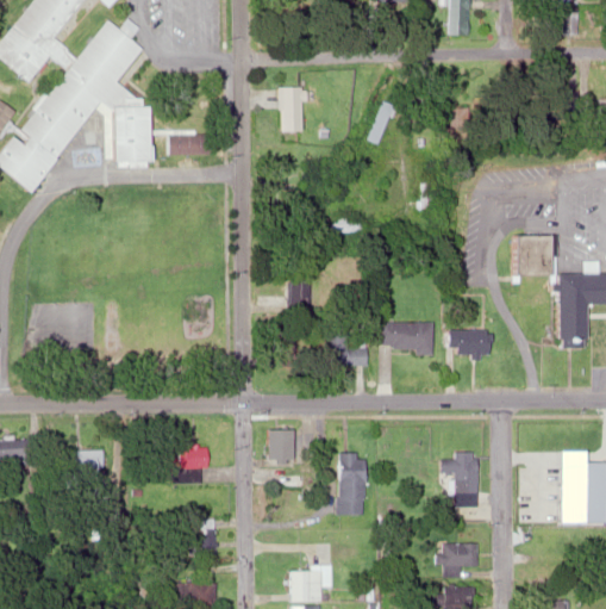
[(105,93),(116,101),(117,153),(156,151),(154,100),(123,74),(148,43),(111,13),(83,47),(57,26),(79,0),(33,0),(0,41),(0,45),(32,74),(56,45),(73,60),(0,148),(0,153),(32,180),(105,93)]
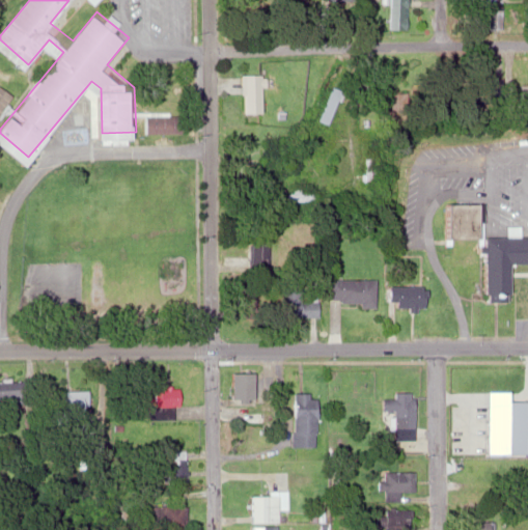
[(411,30),(410,0),(391,0),(391,30),(411,30)]
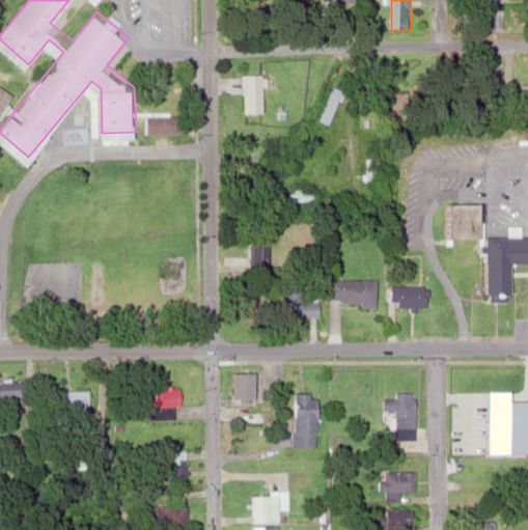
[(243,112),(264,112),(264,75),(243,75),(243,112)]
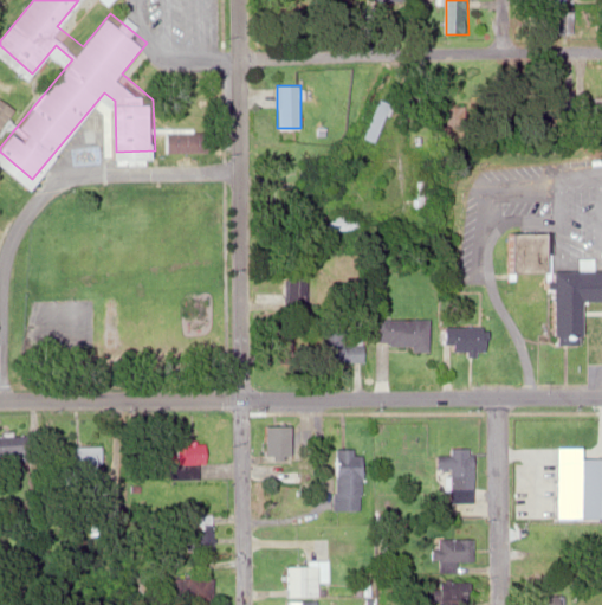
[(394,104),(383,100),(367,139),(377,143),(394,104)]
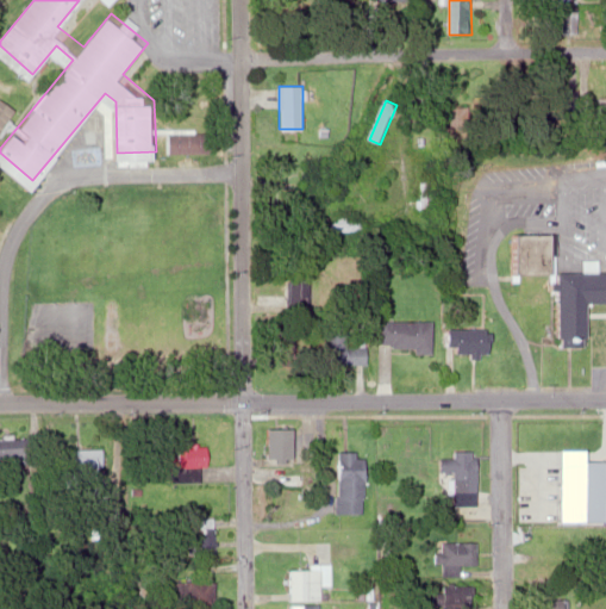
[(605,100),(593,100),(593,113),(605,113),(605,100)]
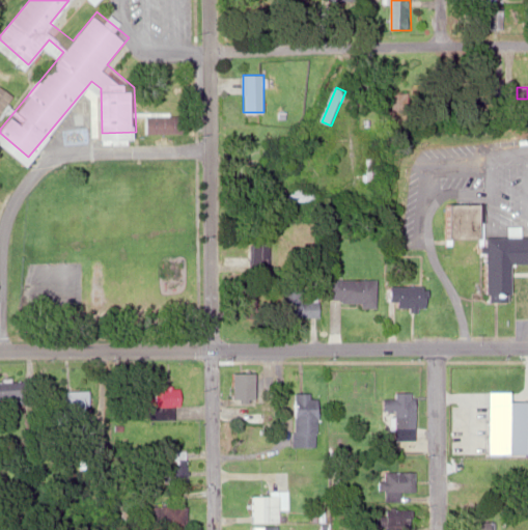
[(184,116),(145,116),(145,134),(184,134),(184,116)]
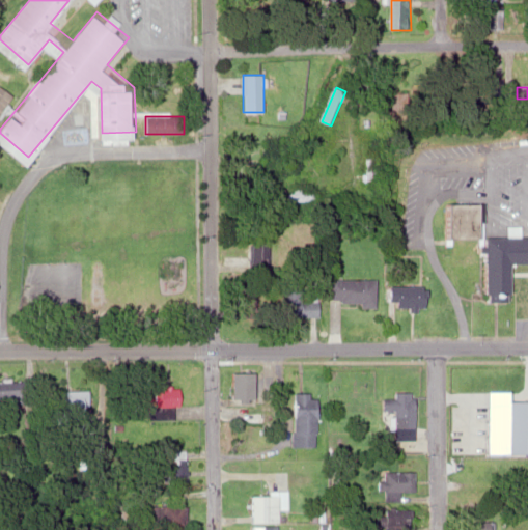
[(269,163),(276,163),(279,132),(272,131),(269,163)]
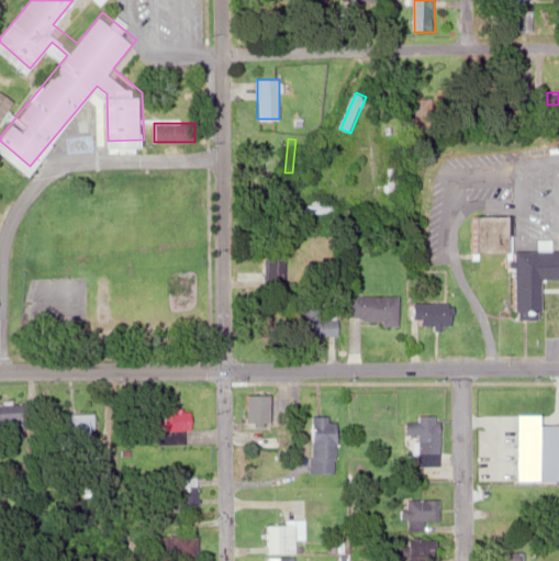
[(390,193),(400,193),(400,165),(390,165),(390,193)]
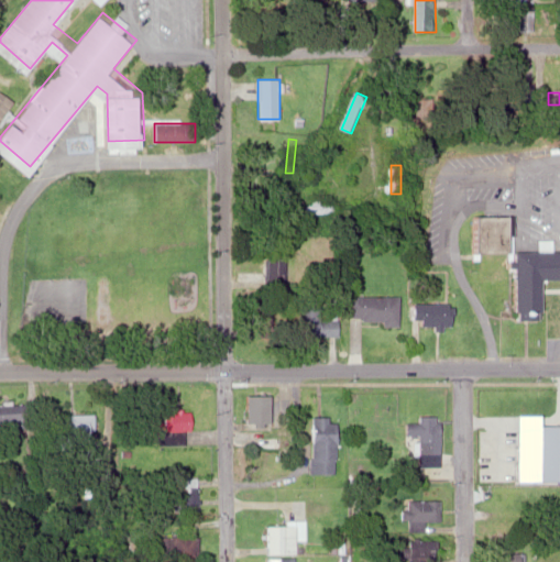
[(276,184),(268,182),(262,208),(270,210),(276,184)]
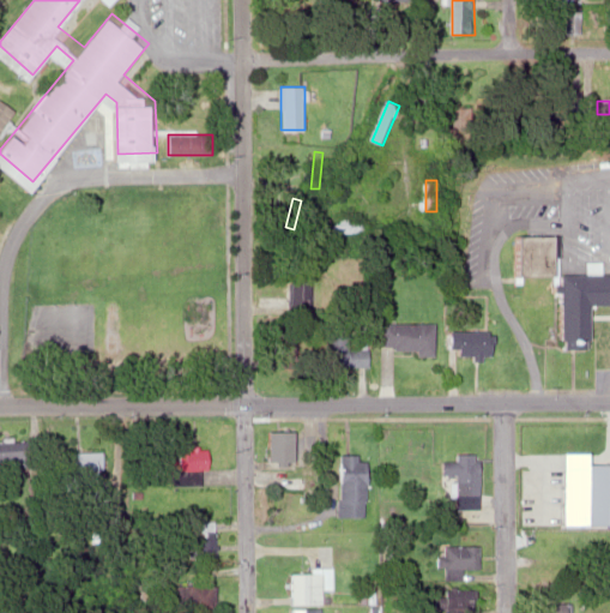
[(336,224),(334,233),(368,234),(368,226),(336,224)]
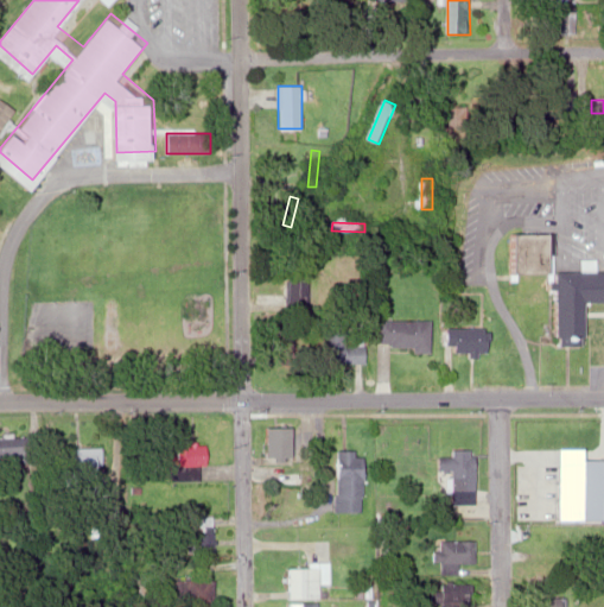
[(546,273),(510,273),(510,234),(546,234),(546,273)]
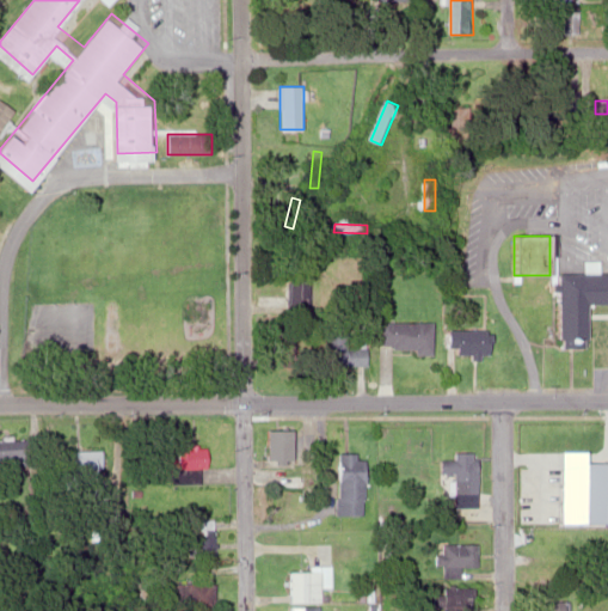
[(607,270),(556,274),(558,342),(589,341),(588,305),(607,304),(607,270)]
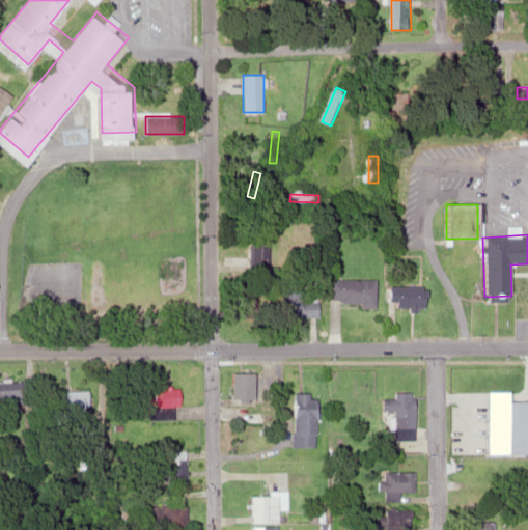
[(377,280),(329,280),(329,304),(377,304),(377,280)]
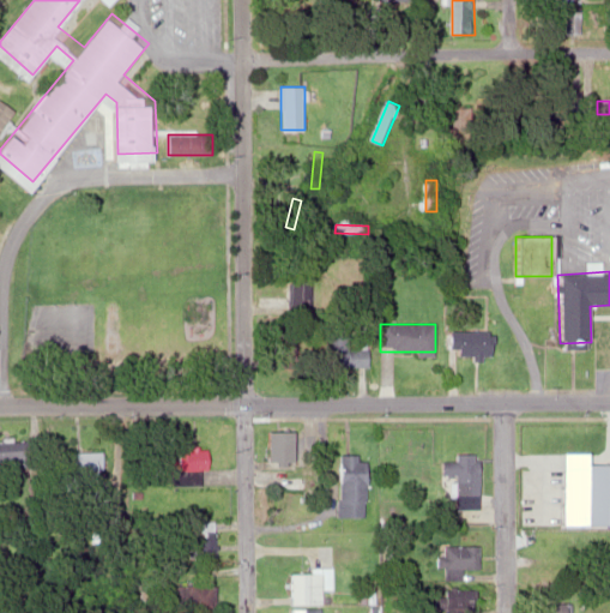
[(301,358),(301,328),(278,328),(278,358),(301,358)]
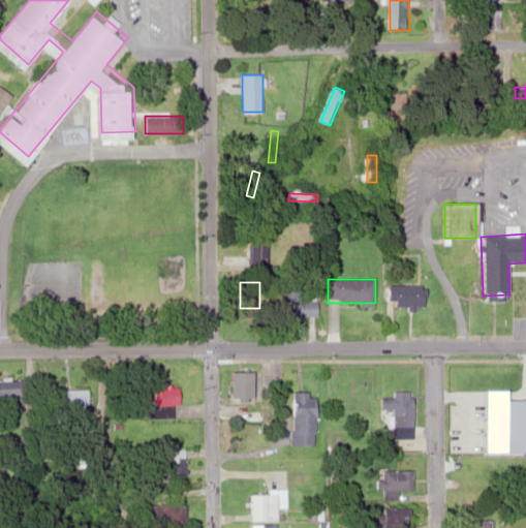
[(423,308),(423,286),(388,286),(388,308),(423,308)]
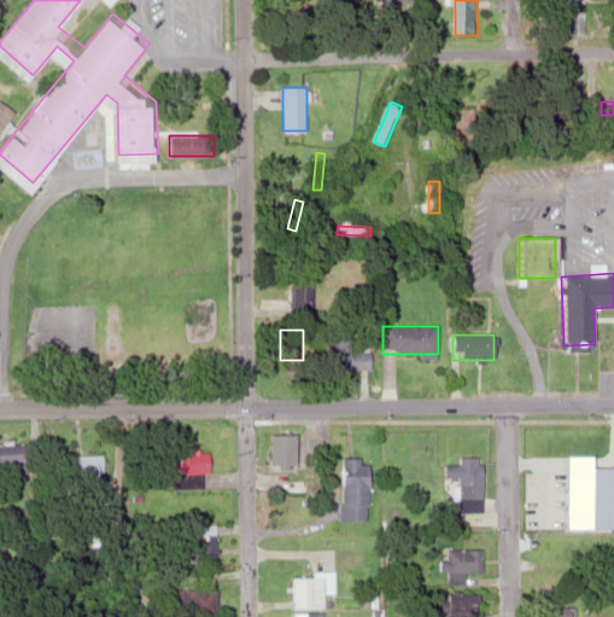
[(328,371),(372,371),(372,342),(328,342),(328,371)]
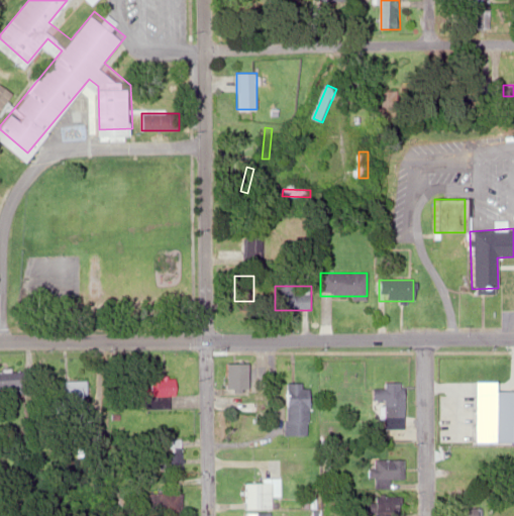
[(224,391),(247,391),(247,364),(224,364),(224,391)]
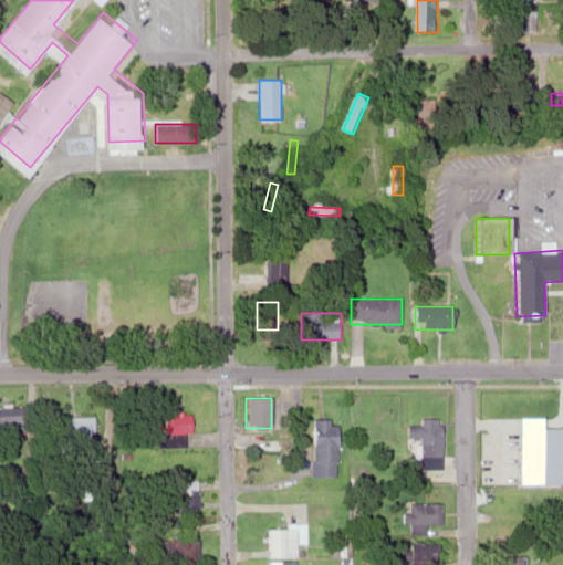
[(0,425),(20,426),(21,410),(0,409),(0,425)]
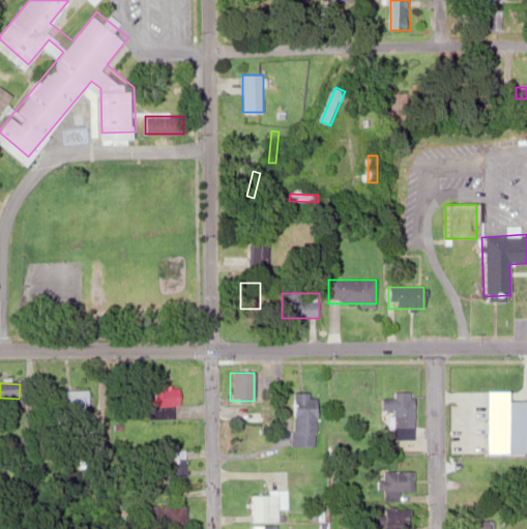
[(488,391),(488,452),(526,452),(526,401),(507,401),(507,391),(488,391)]
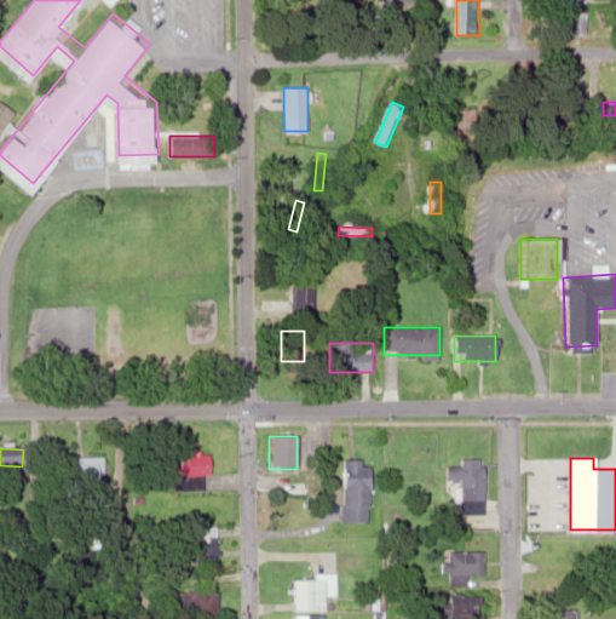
[(101,459),(64,459),(64,498),(101,498),(101,459)]
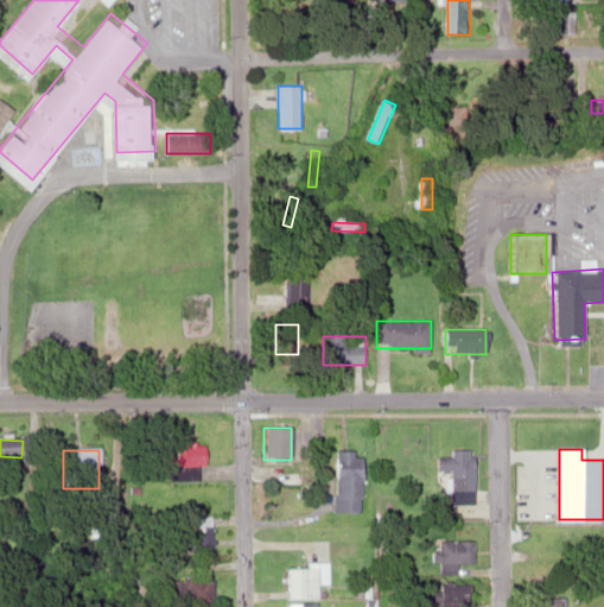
[(475,450),(451,450),(451,459),(440,459),(440,475),(452,475),(452,505),(475,505),(475,450)]
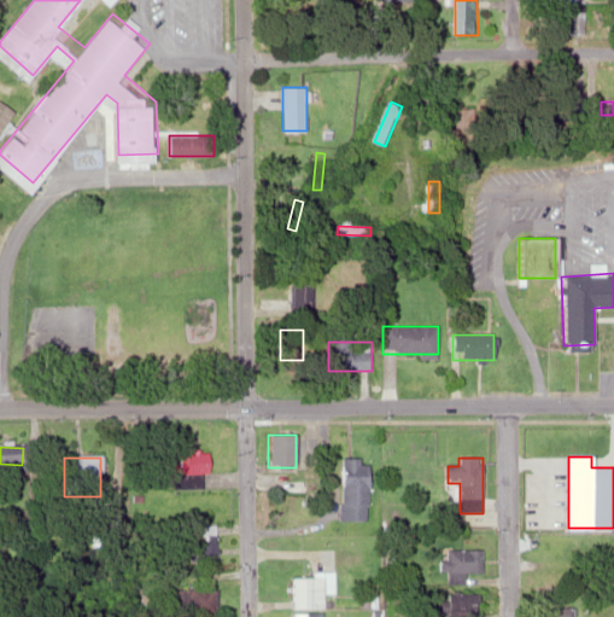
[(370,521),(370,460),(341,460),(341,521),(370,521)]
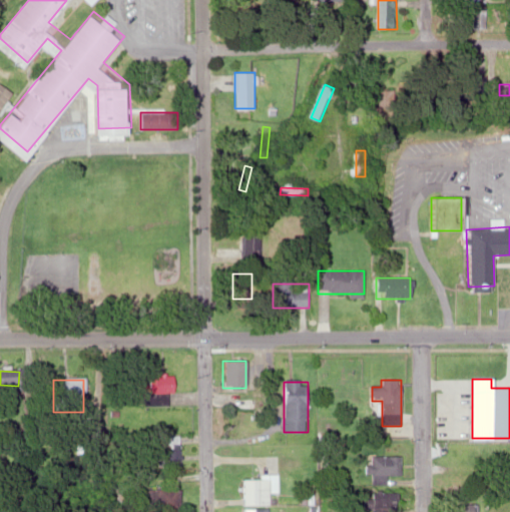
[(147,386),(147,395),(167,395),(167,386),(147,386)]
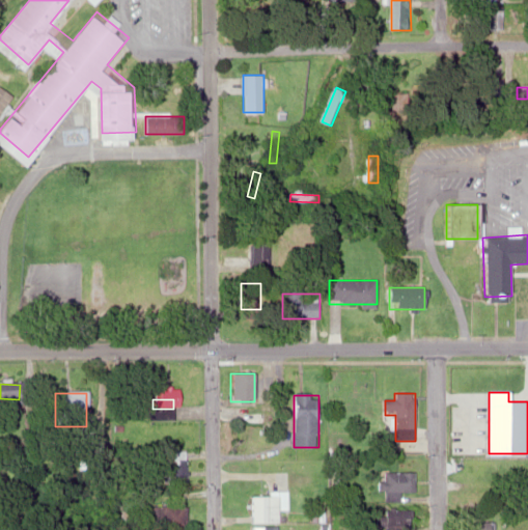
[(266,413),(246,413),(246,445),(266,445),(266,413)]
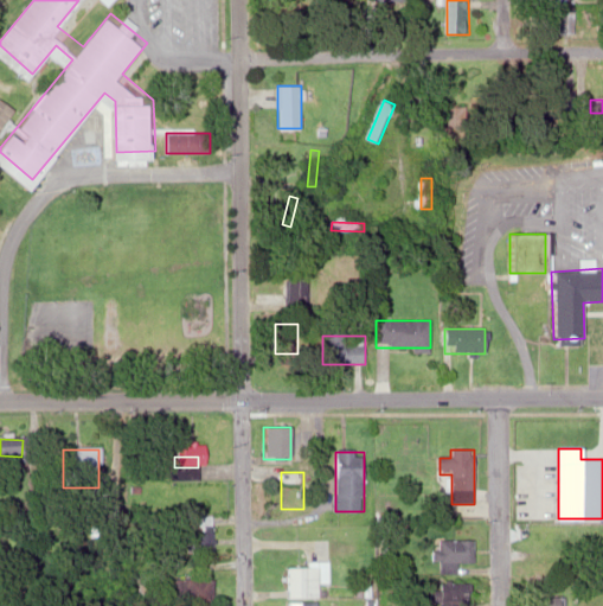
[(215,554),(215,516),(198,516),(198,530),(188,530),(188,554),(215,554)]
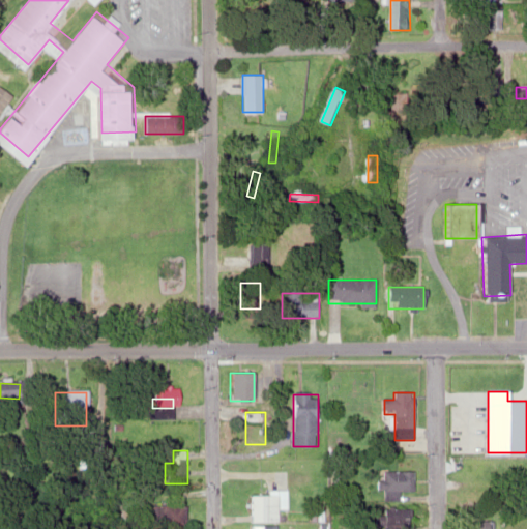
[(413,492),(413,472),(382,472),(382,492),(413,492)]
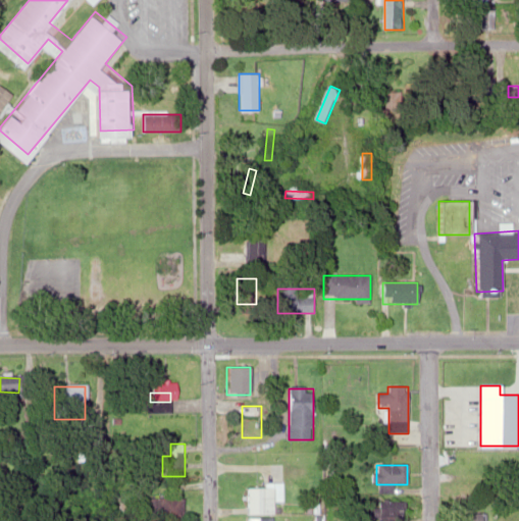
[(248,515),(275,515),(275,502),(286,502),(286,482),(264,482),(264,488),(248,488),(248,515)]
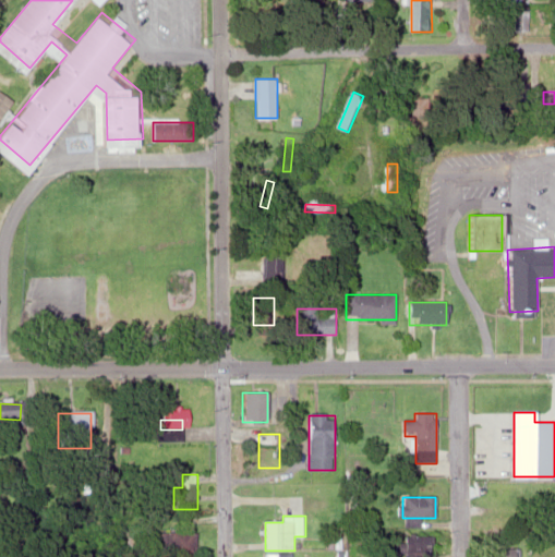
[(196,555),(196,532),(157,532),(157,555),(196,555)]
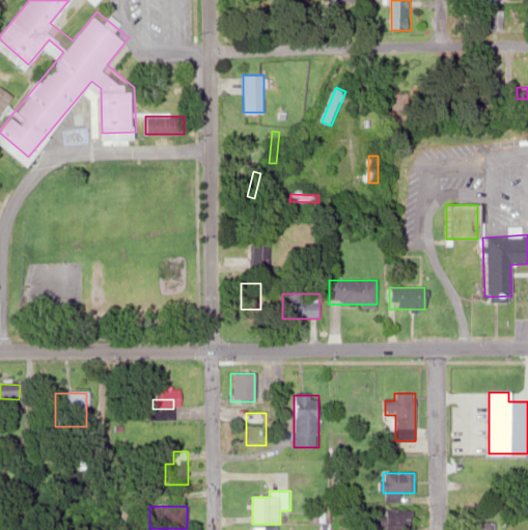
[(406,529),(407,510),(383,510),(383,529),(406,529)]
